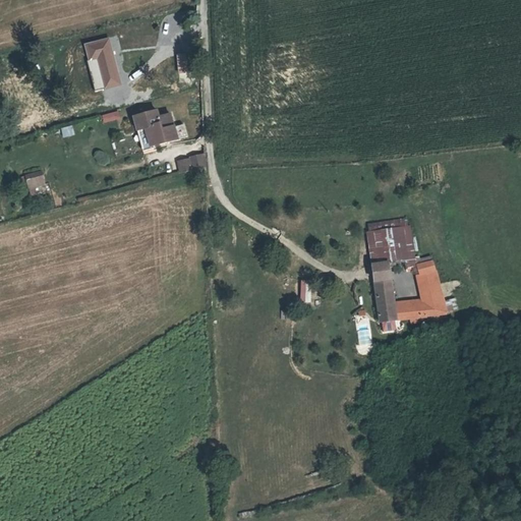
[(121,84),(110,39),(85,45),(90,61),(98,58),(105,89),(121,84)]
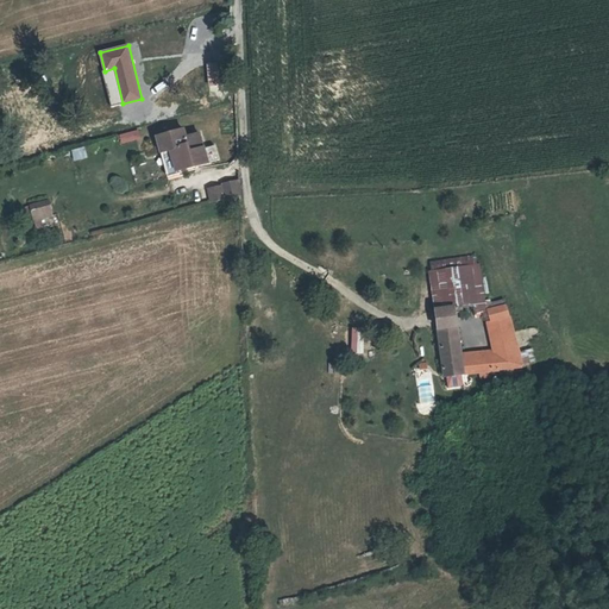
[(208,163),(205,149),(201,135),(187,137),(186,129),(157,135),(161,151),(171,149),(176,170),(208,163)]
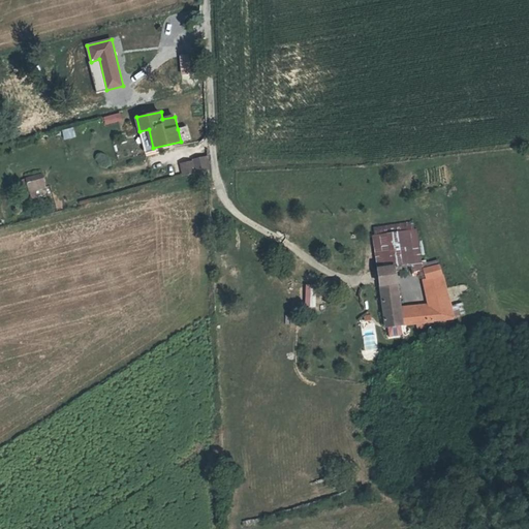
[(63,139),(74,137),(73,128),(62,130),(63,139)]
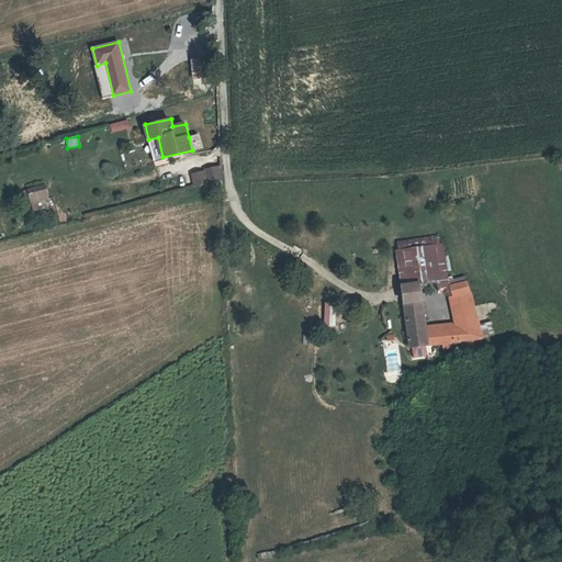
[(110,173),(114,166),(104,160),(100,169),(110,173)]
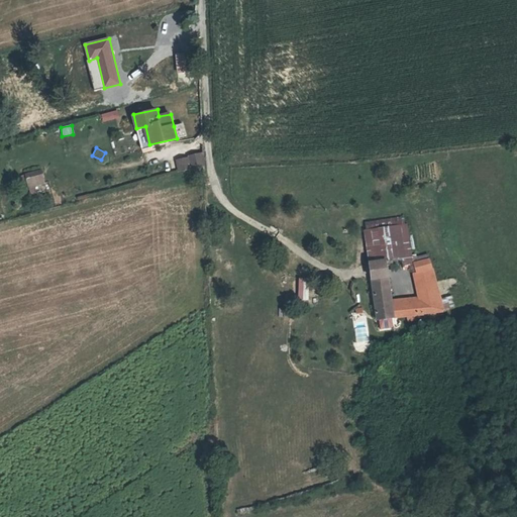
[(203,167),(203,152),(188,157),(189,159),(192,170),(203,167)]
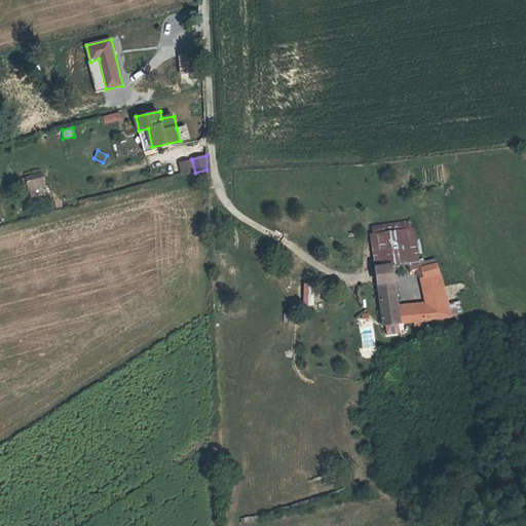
[(195,173),(192,161),(180,165),(183,176),(195,173)]
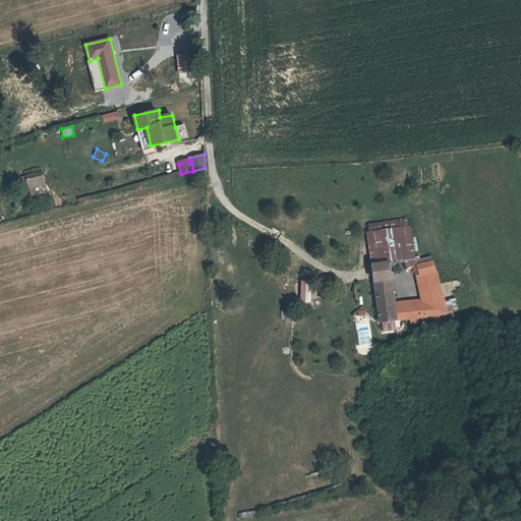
[(41,169),(23,174),(27,190),(46,185),(41,169)]
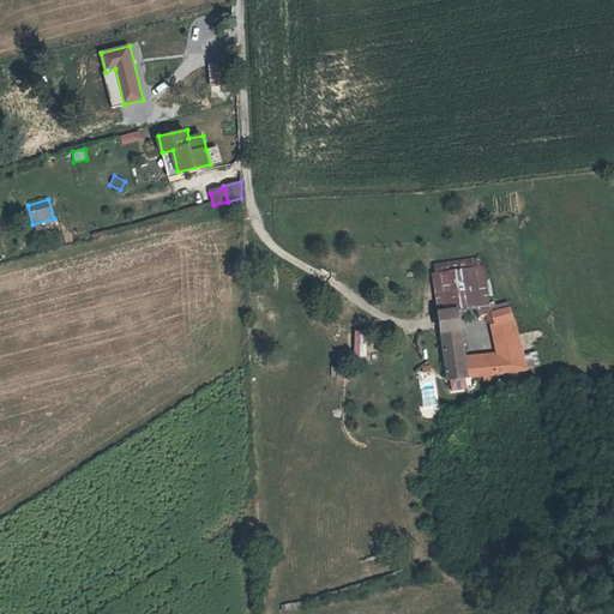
[(492,318),(512,317),(510,306),(489,308),(492,318)]
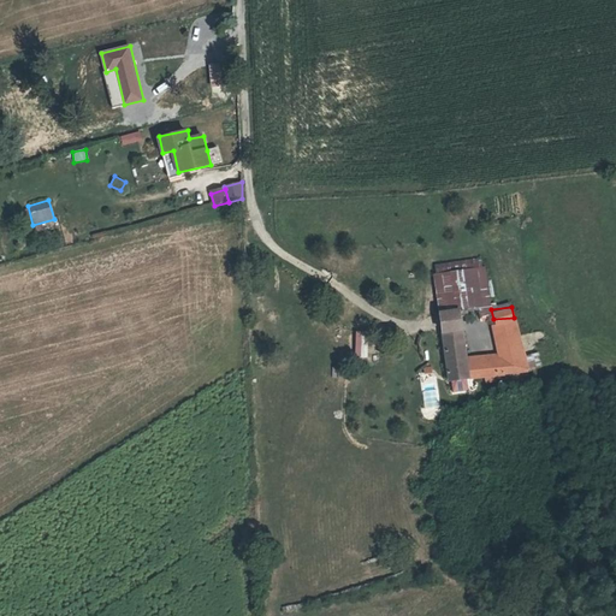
[(442,330),(461,327),(458,311),(439,313),(442,330)]
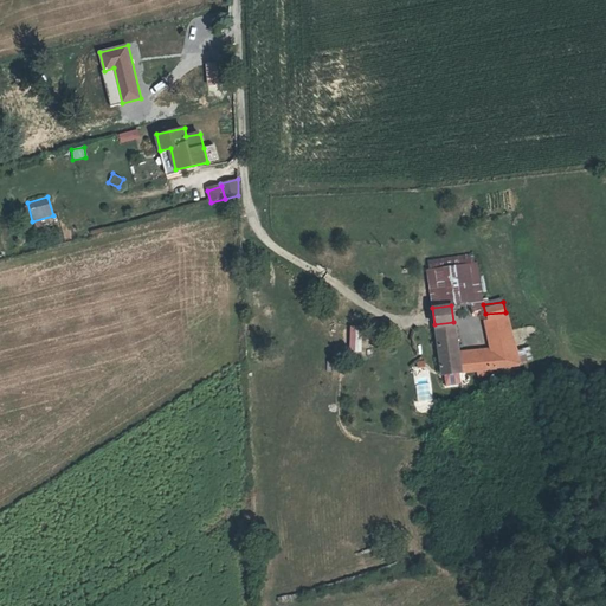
[(436,327),(439,353),(443,372),(496,367),(494,356),(459,359),(453,322),(434,324),(436,327)]
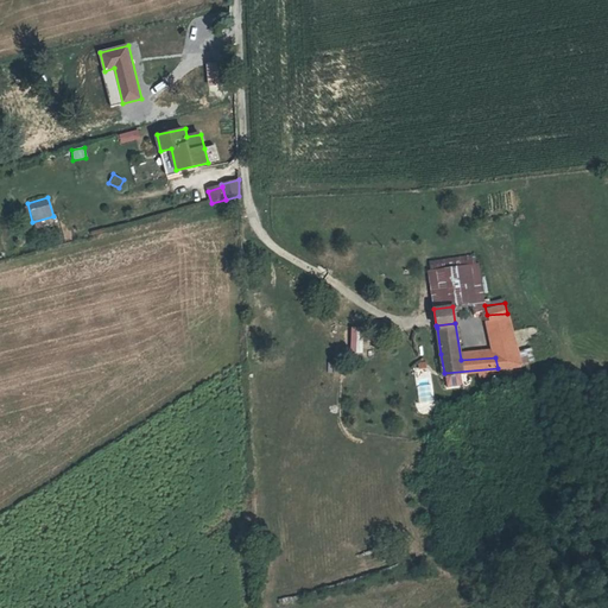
[(358,352),(360,328),(352,327),(348,350),(358,352)]
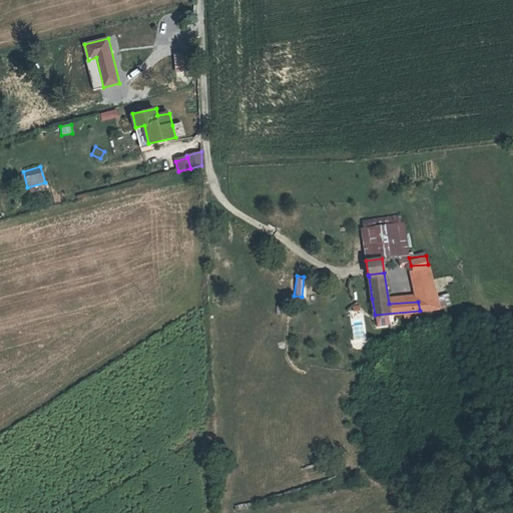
[(372,299),(369,277),(362,278),(363,282),(366,299),(372,299)]
